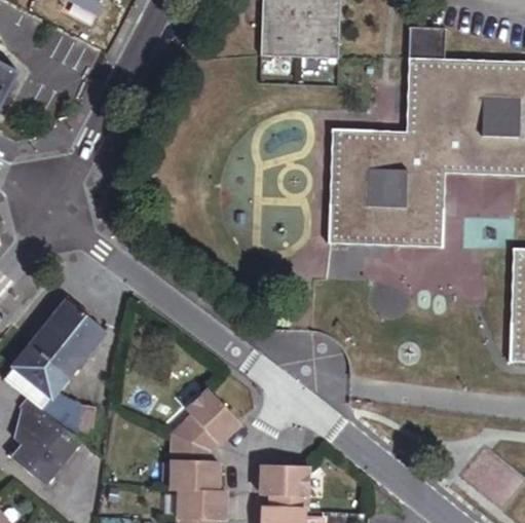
[(70,0),(97,14),(104,0),(70,0)]
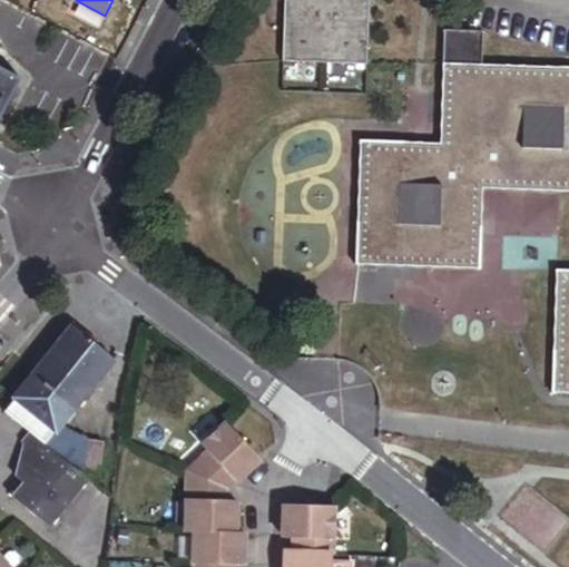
[(284,0),(282,59),(364,62),(366,0),(284,0)]
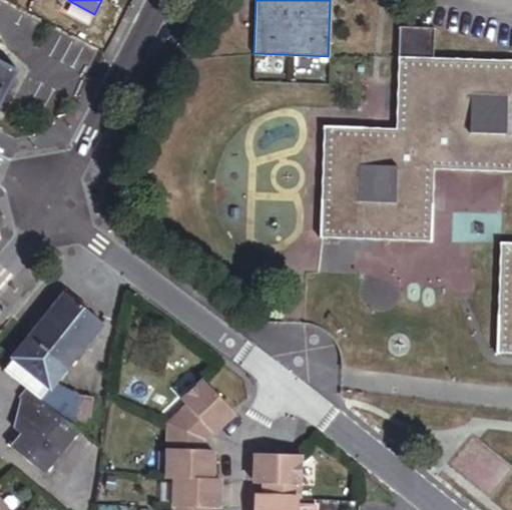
[(511,58),(437,56),(438,26),(398,25),(395,129),(324,126),(320,235),(430,239),(432,168),(511,171),(511,241),(500,242),(496,352),(511,352),(511,58)]
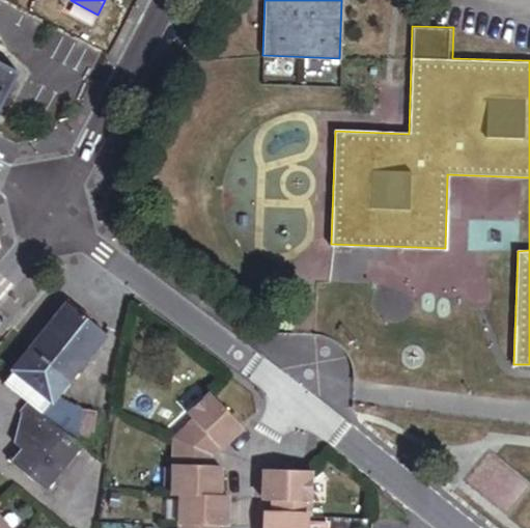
[(278,77),(278,59),(263,58),(263,77),(278,77)]
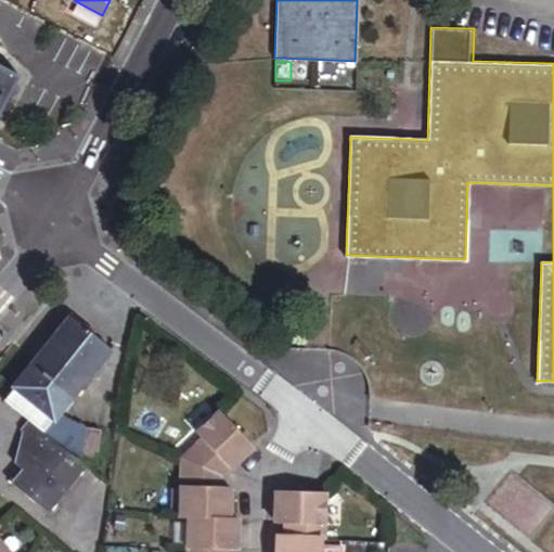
[(0,114),(21,74),(0,63),(0,114)]
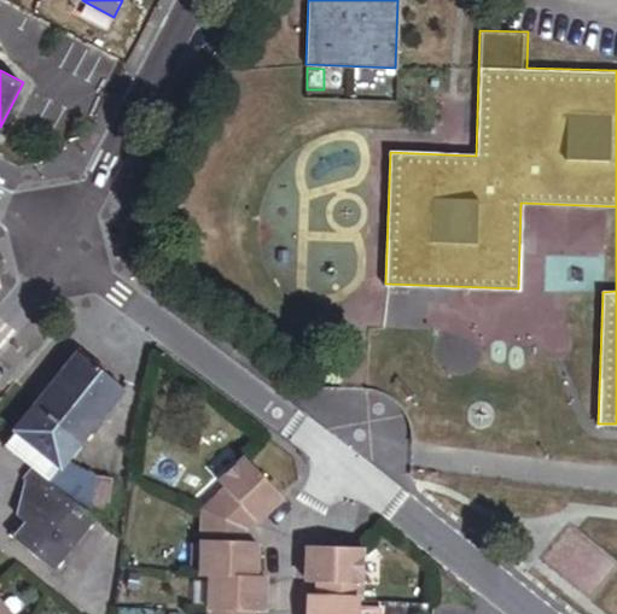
[(58,466),(122,386),(79,351),(4,444),(34,468),(47,479),(58,466)]
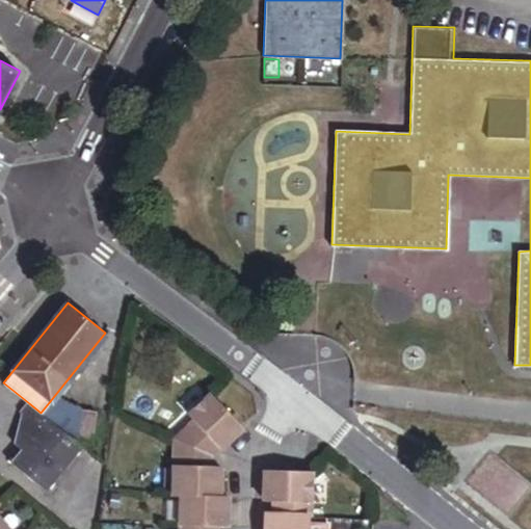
[(220,448),(242,428),(211,395),(189,415),(194,421),(177,439),(208,452),(216,444),(220,448)]
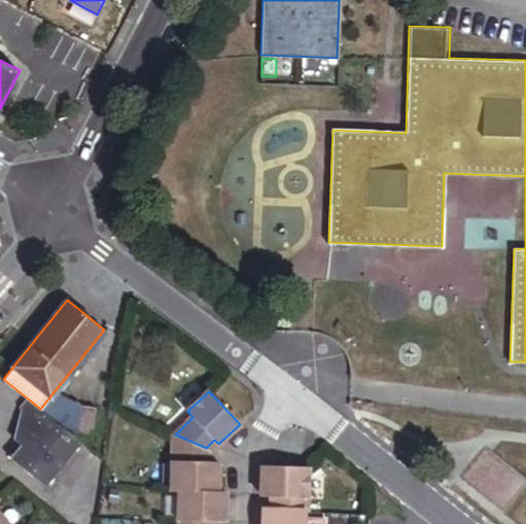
[(73,434),(77,402),(49,397),(40,409),(73,434)]
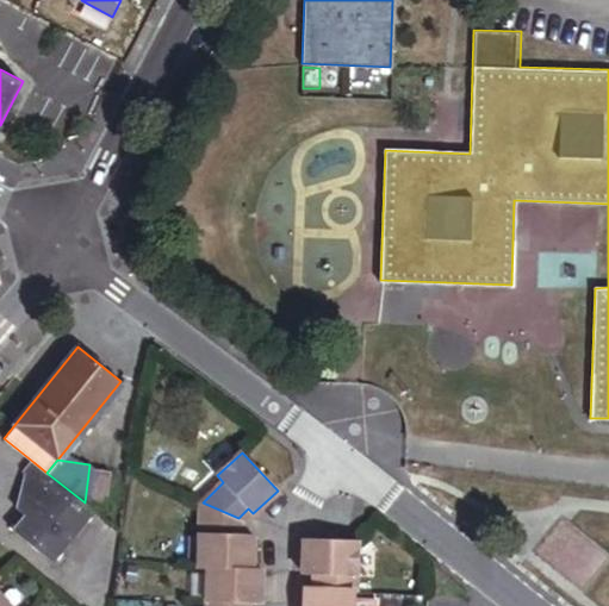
[(51,561),(93,510),(85,503),(47,473),(33,462),(26,474),(16,507),(24,514),(12,530),(51,561)]
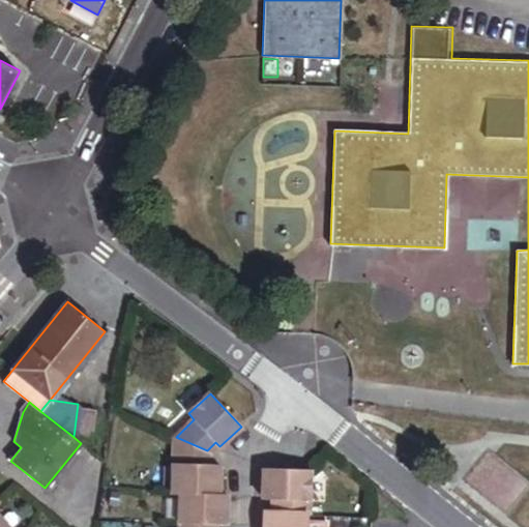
[(104,441),(108,409),(108,408),(78,404),(74,437),(104,441)]
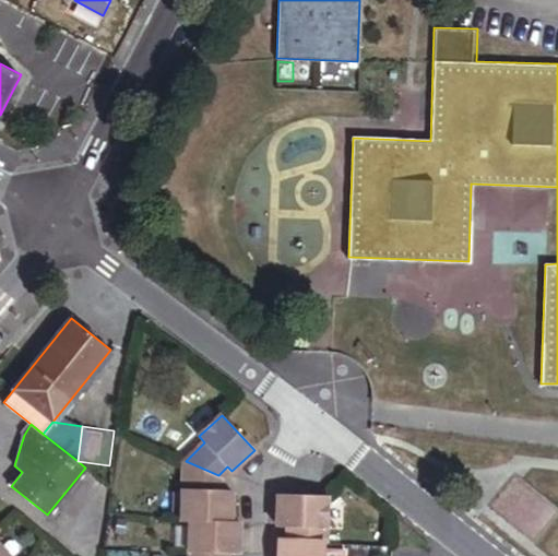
[(115,465),(120,433),(114,432),(109,465),(115,465)]
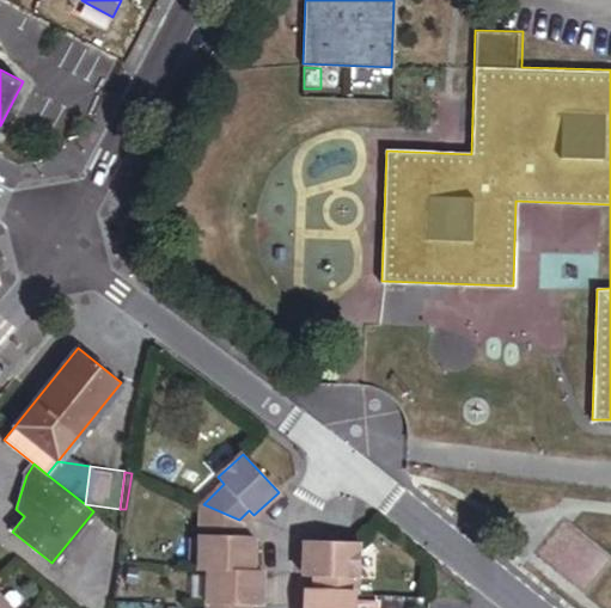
[(238,535),(239,520),(203,504),(201,570),(211,570),(254,571),(255,536),(238,535)]
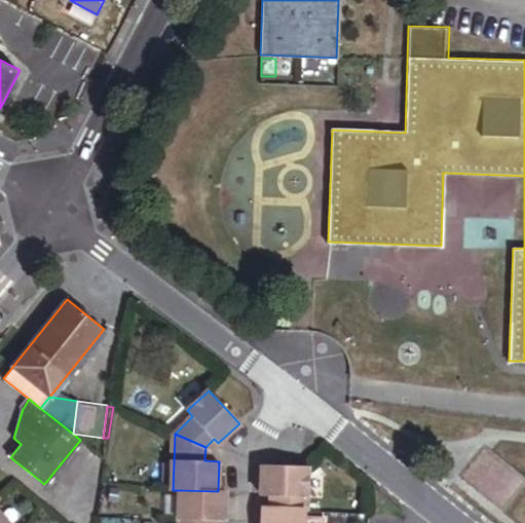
[(307,511),(309,467),(263,464),(262,494),(276,495),(275,510),(307,511)]
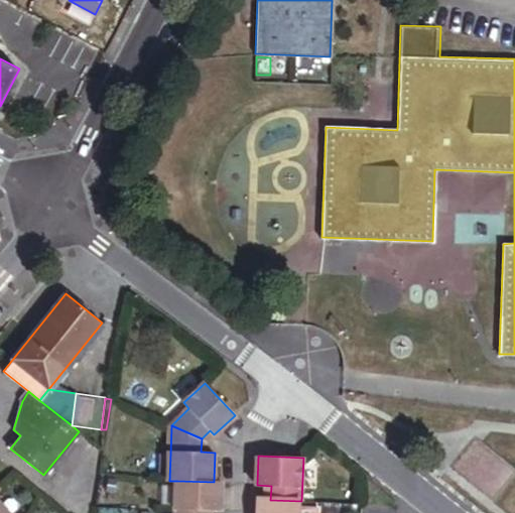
[(221,511),(222,483),(214,482),(177,481),(175,512),(207,512),(208,511),(221,511)]
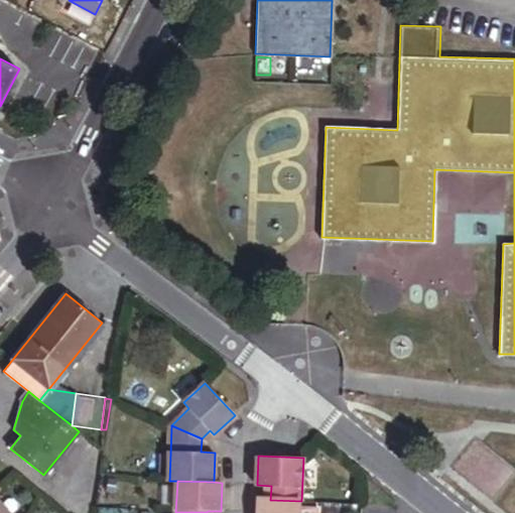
[(300,512),(301,501),(270,500),(257,499),(256,512),(300,512)]
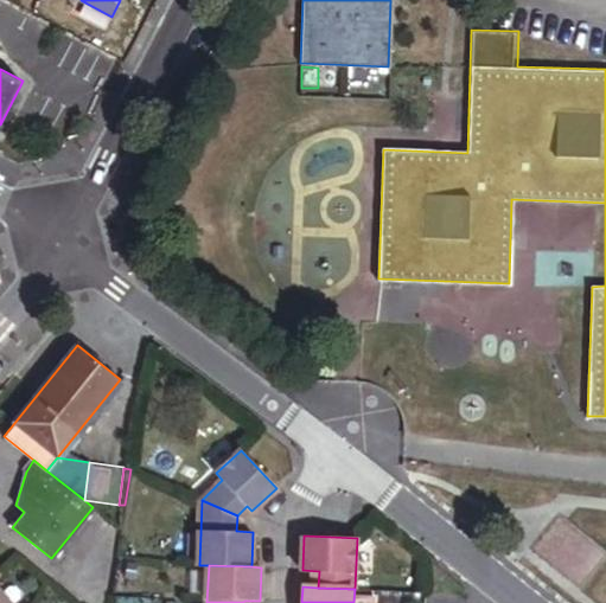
[(0,602),(13,602),(0,589),(0,602)]
